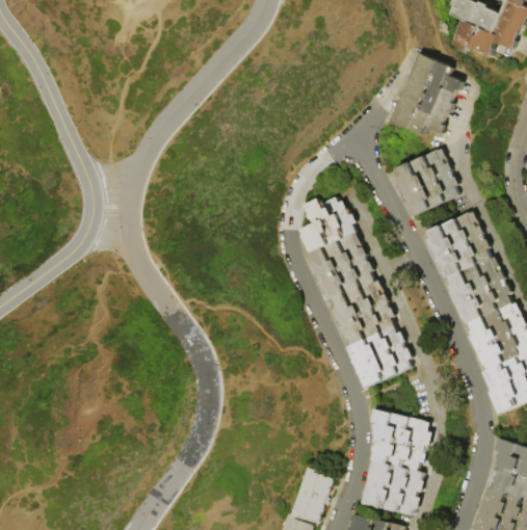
[(526,0),(525,5),(526,5),(526,19),(523,28),(522,28),(520,27),(515,40),(516,41),(511,50),(494,42),(492,46),(493,47),(489,56),(467,47),(465,51),(449,44),(460,20),(448,14),(452,5),(450,4),(451,0),(474,0),(478,2),(479,0),(489,4),(488,6),(501,12),(506,0),(526,0)]
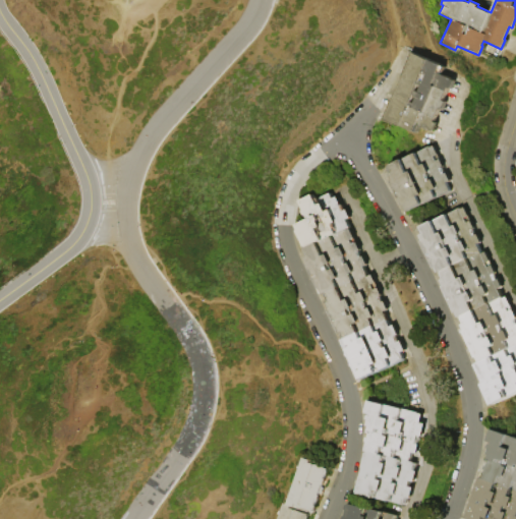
[(411,51),(443,65),(439,73),(453,79),(449,89),(446,88),(441,100),(444,102),(440,110),(437,108),(432,121),(435,122),(430,131),(416,125),(413,132),(381,118),(411,51)]
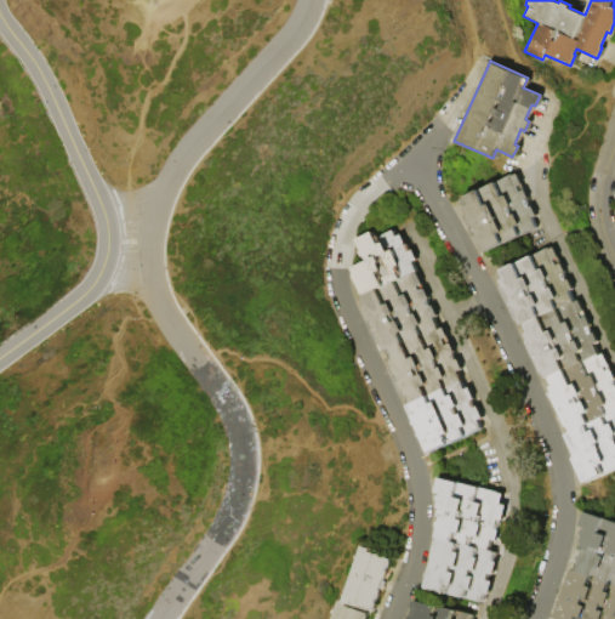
[(457,198),(507,174),(507,175),(513,172),(519,183),(513,186),(517,191),(522,188),(525,197),(523,198),(527,205),(529,204),(534,215),(528,217),(533,227),(483,251),(479,243),(478,244),(463,215),(465,214),(457,198)]
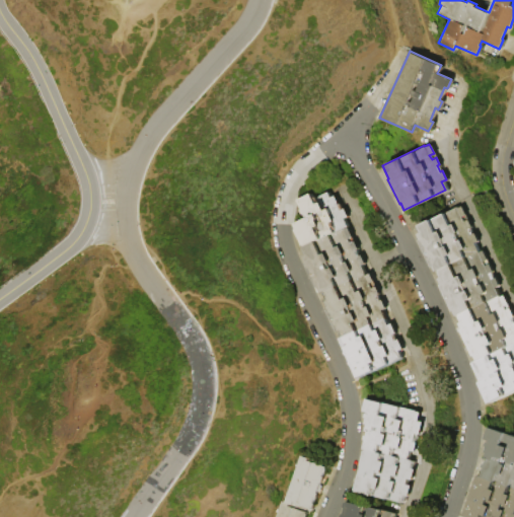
[(302,246),(295,229),(296,228),(294,223),(306,218),(304,214),(302,214),(300,209),(301,209),(296,199),(310,193),(312,198),(326,192),(328,197),(333,195),(337,203),(338,203),(341,209),(343,208),(347,217),(343,218),(346,225),(341,227),(342,229),(302,246)]
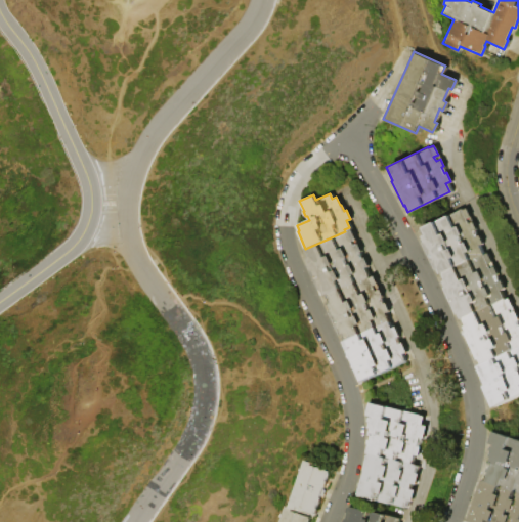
[(442,273),(442,272),(439,273),(436,269),(435,269),(422,243),(424,242),(421,235),(424,234),(421,226),(433,220),(433,221),(460,208),(461,210),(465,208),(470,217),(466,219),(468,223),(472,221),(476,229),(471,231),(474,237),(478,234),(482,243),(478,246),(482,254),(442,273)]
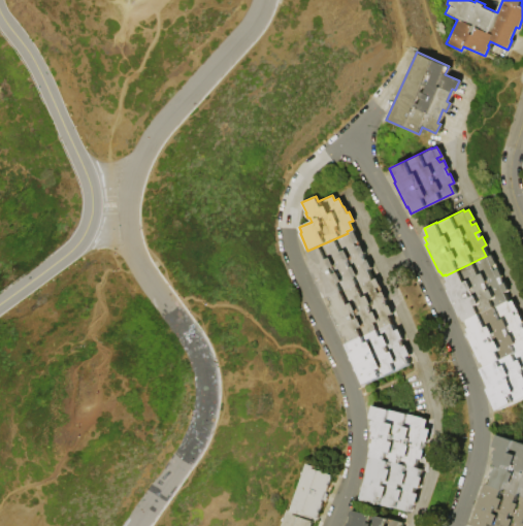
[(353,231),(357,240),(352,242),(354,247),(359,244),(362,253),(360,254),(362,260),(365,259),(368,267),(365,269),(368,278),(325,297),(323,291),(320,292),(308,266),(311,266),(304,252),(307,251),(348,233),(353,231)]
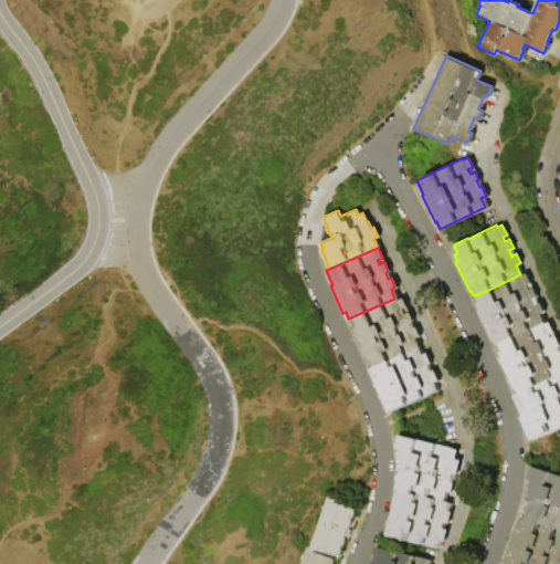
[(497,345),(494,338),(493,340),(478,311),(481,310),(477,303),(481,302),(477,295),(520,274),(525,272),(529,283),(525,285),(527,289),(531,286),(536,295),(531,299),(534,304),(539,302),(543,311),(539,314),(543,323),(500,344),(497,345)]
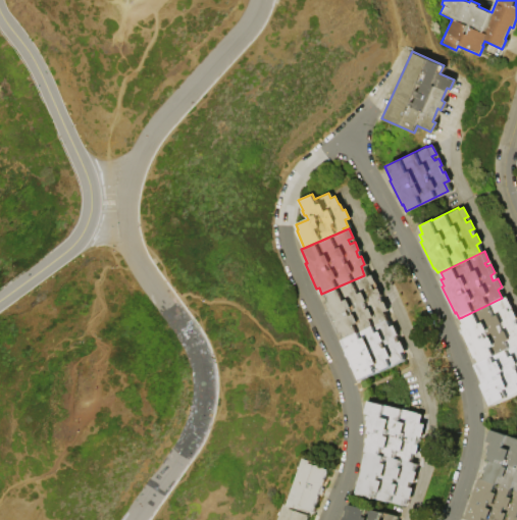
[(369,273),(378,295),(376,296),(379,302),(381,301),(385,309),(381,311),(385,319),(384,319),(342,338),(340,332),(337,333),(326,309),(327,309),(321,294),(364,275),(369,273)]
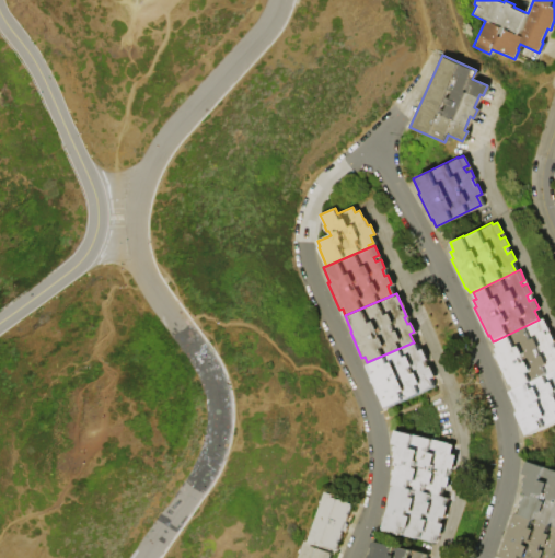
[(554,369),(515,388),(512,384),(510,385),(496,356),(498,355),(495,348),(498,347),(496,340),(539,320),(542,317),(547,328),(543,330),(544,334),(550,332),(554,341),(550,344),(552,349),(554,347),(554,369)]
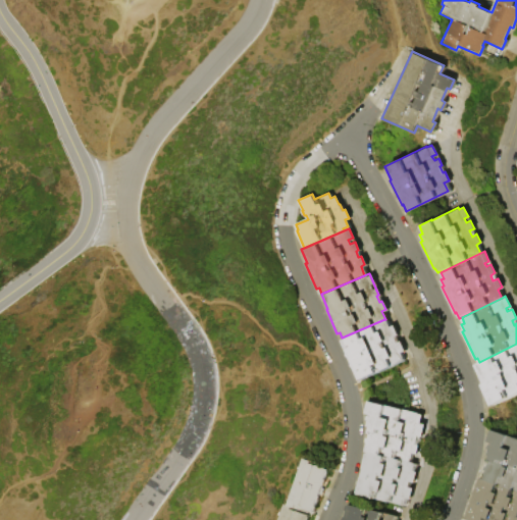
[(384,319),(386,326),(392,324),(396,334),(394,335),(396,342),(399,340),(403,350),(399,352),(403,359),(357,378),(340,339),(342,338),(384,319)]
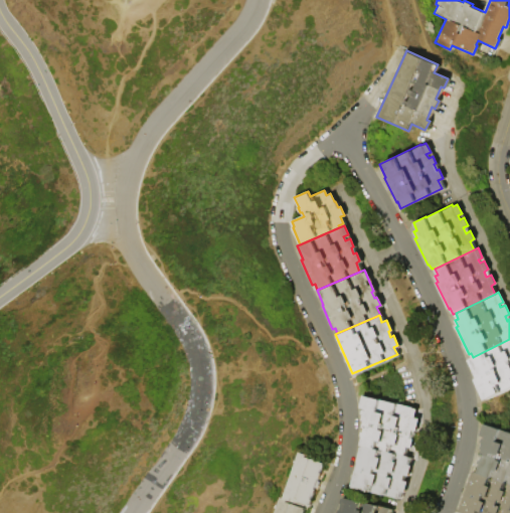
[(509,387),(484,400),(474,380),(477,378),(468,360),(473,357),(509,339),(509,387)]
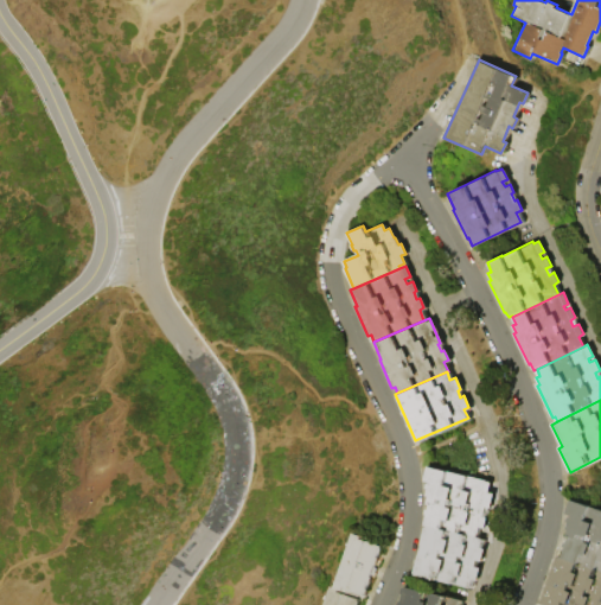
[(479,515),(484,515),(480,528),(474,527),(472,536),(423,524),(426,515),(423,514),(424,509),(427,509),(428,502),(424,501),(426,495),(424,495),(426,488),(424,488),(426,481),(422,479),(424,466),(487,481),(485,491),(491,494),(487,508),(481,507),(479,515)]
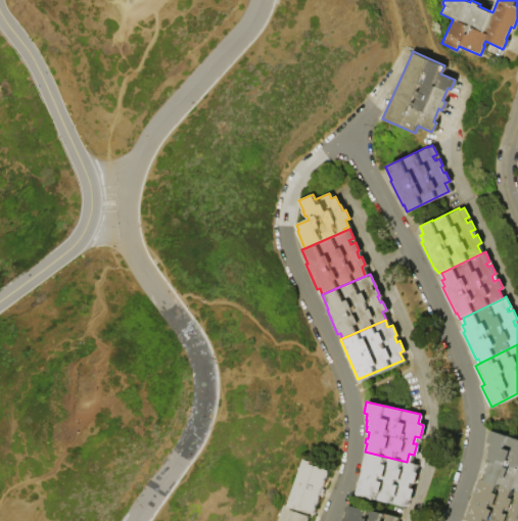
[(491,429),(517,438),(517,491),(484,480),(487,471),(485,471),(486,466),(488,467),(490,463),(488,463),(490,456),(488,455),(490,450),(489,448),(491,443),(487,441),(491,429)]
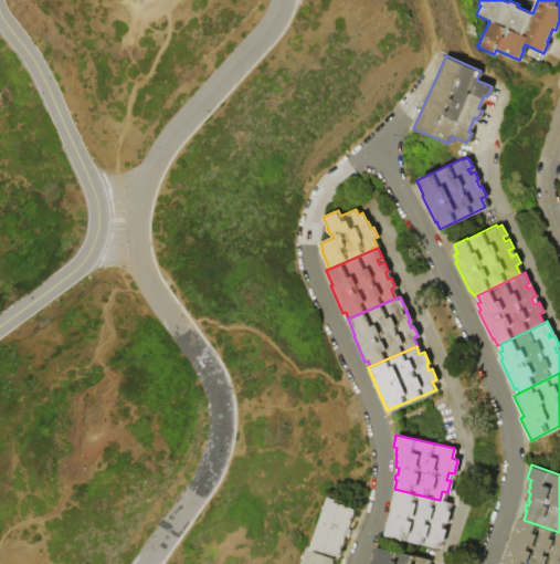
[(390,515),(392,508),(390,507),(394,489),(440,500),(445,501),(443,510),(448,511),(445,523),(440,522),(439,528),(444,529),(442,541),(435,540),(433,547),(383,535),(388,518),(389,518),(390,515)]
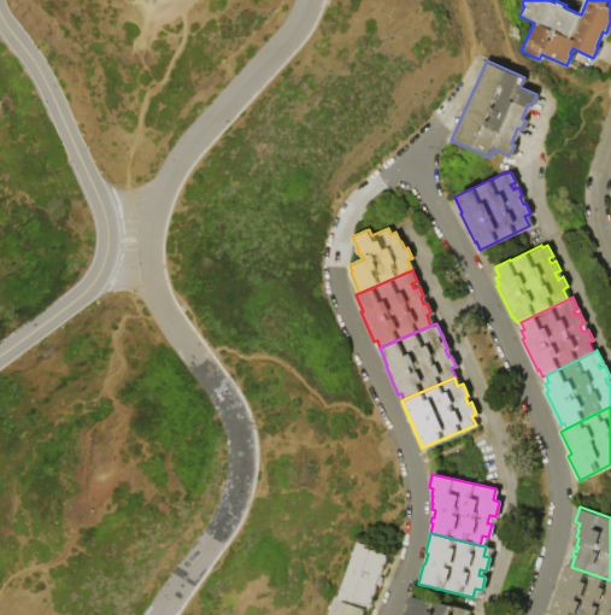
[(354,540),(363,544),(362,546),(385,555),(383,557),(386,557),(383,562),(382,562),(381,566),(382,567),(380,575),(377,574),(377,577),(381,578),(377,585),(375,584),(374,586),(376,586),(374,595),(371,593),(370,597),(372,598),(370,603),(368,603),(368,605),(346,597),(345,599),(335,597),(354,540)]
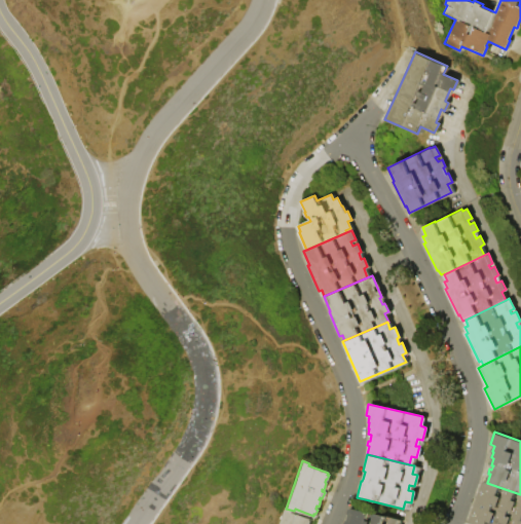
[(520,494),(520,518),(520,521),(520,523),(474,523),(469,522),(483,481),(487,483),(520,494)]
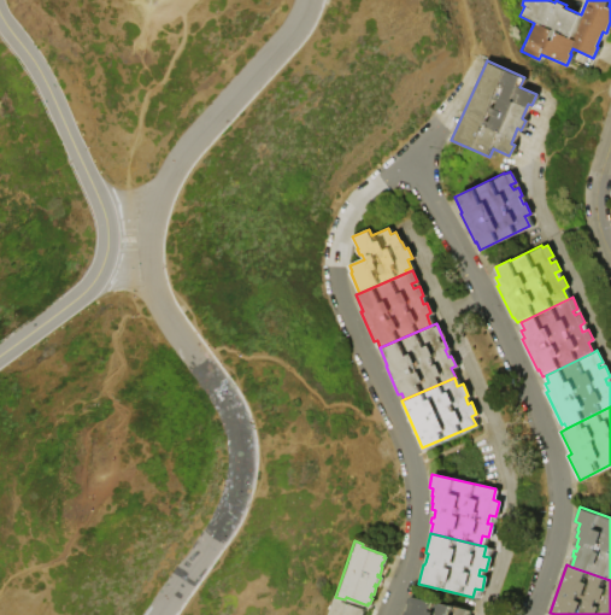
[(324,614),(332,596),(339,598),(338,602),(363,609),(360,614),(324,614)]
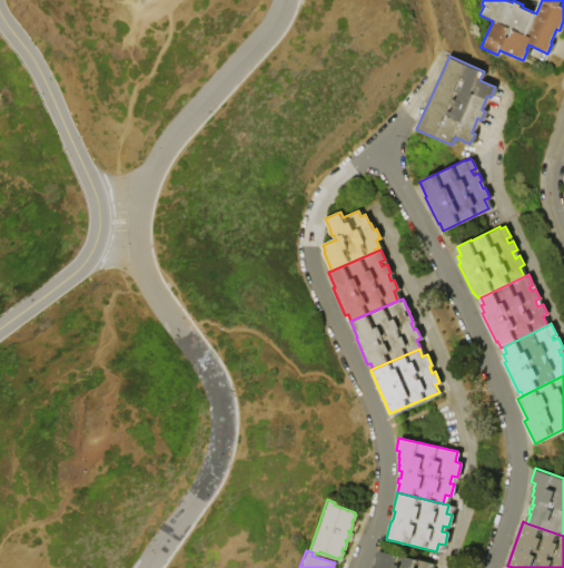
[(381,550),(431,562),(428,567),(374,567),(375,564),(377,565),(378,557),(376,557),(377,551),(379,552),(381,550)]
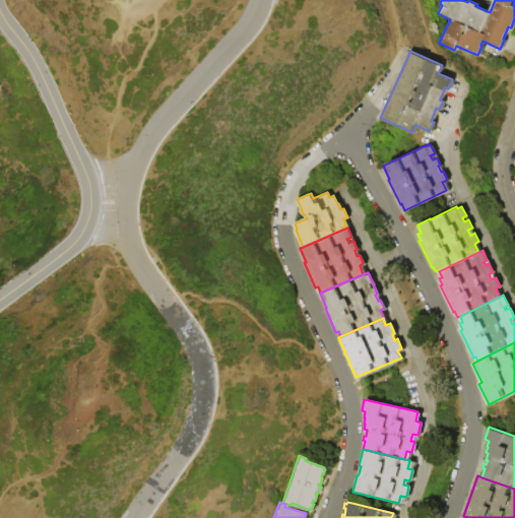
All buildings are outlined.
